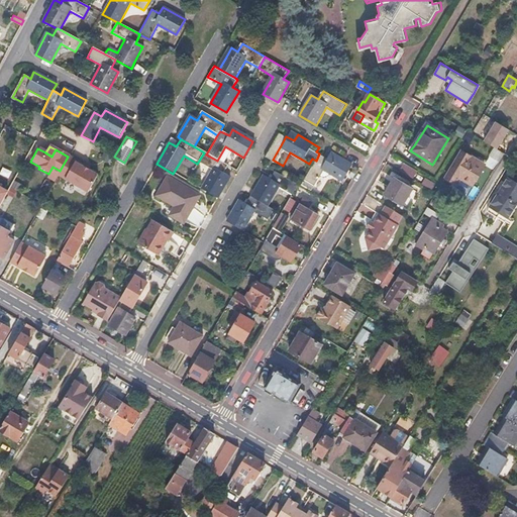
[(197,164),(211,172),(200,190),(217,200),(218,200),(231,179),(222,174),(226,167),(217,161),(206,154),(204,152),(197,164)]
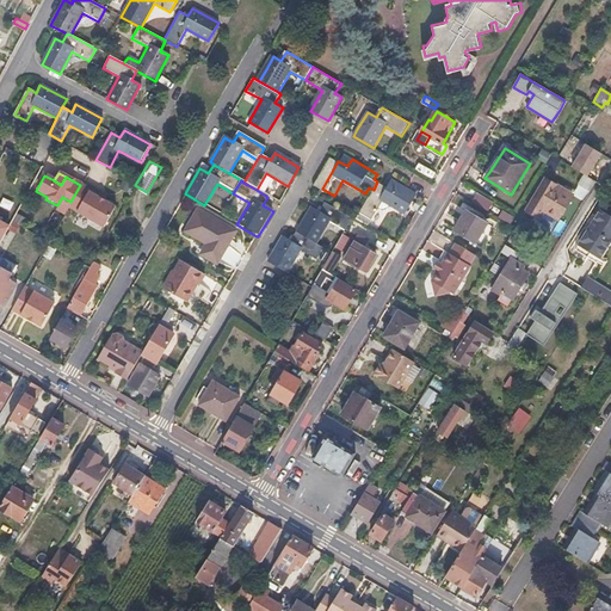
[(374,190),(381,193),(369,215),(381,221),(390,205),(405,214),(417,195),(397,183),(393,190),(377,181),(374,190)]
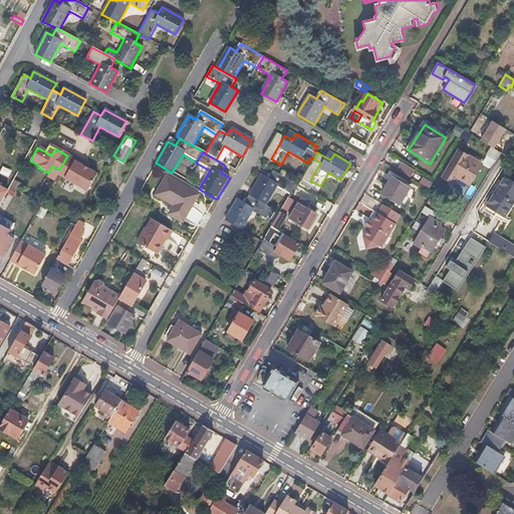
[(481,167),(458,153),(443,179),(452,184),(455,179),(469,188),(481,167)]
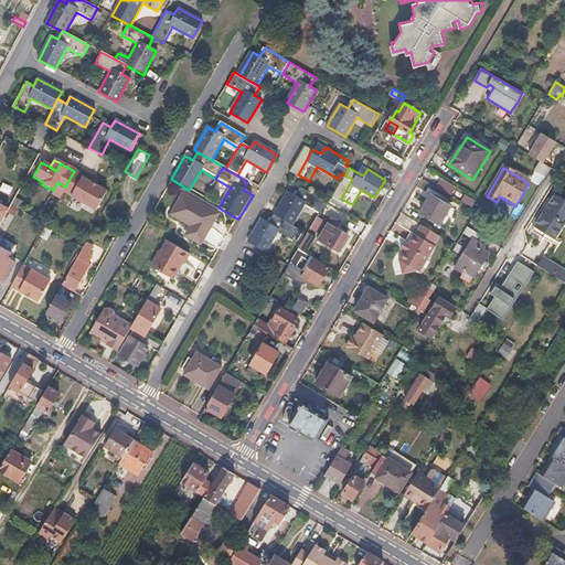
[(74,171),(65,187),(62,193),(95,211),(106,191),(95,185),(88,181),(89,179),(74,171)]
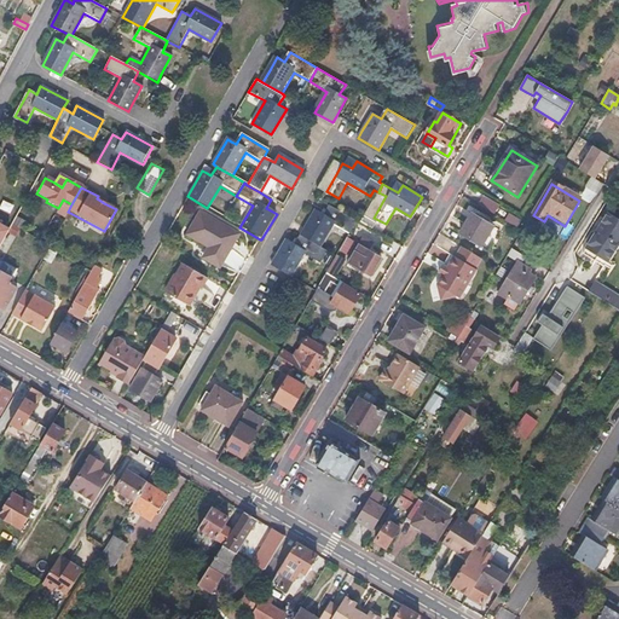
[(499,204),(484,195),(481,200),(479,203),(495,213),(497,209),(499,204)]
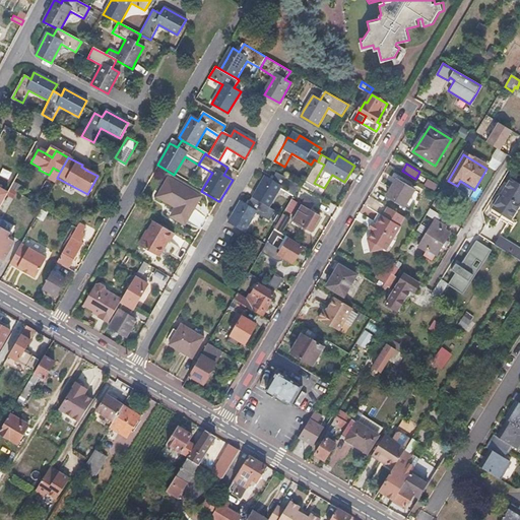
[(273,179),(266,175),(254,196),(269,206),(280,188),(295,196),(301,186),(277,172),(273,179)]
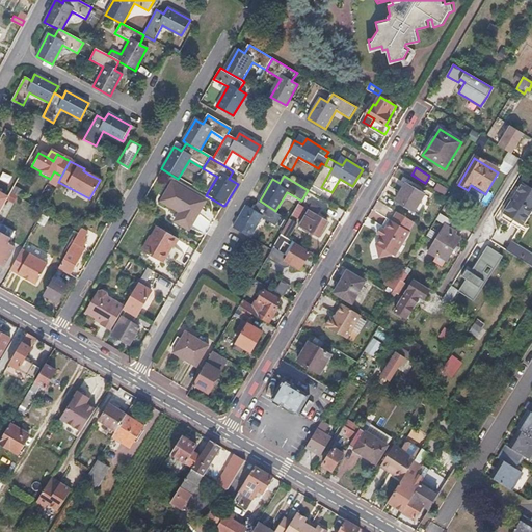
[(173,180),(159,202),(179,212),(174,220),(189,230),(208,200),(173,180)]
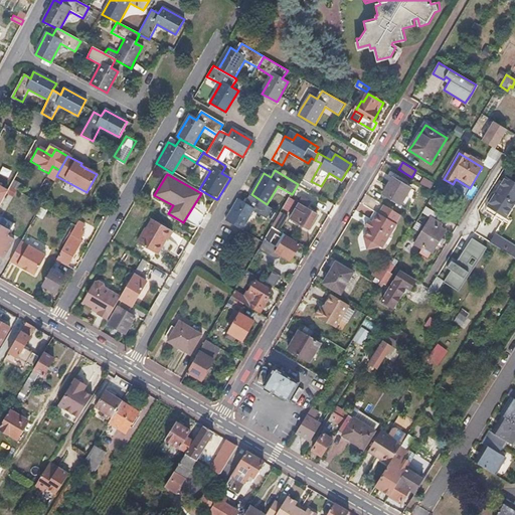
[(434,182),(423,177),(419,183),(430,189),(434,182)]
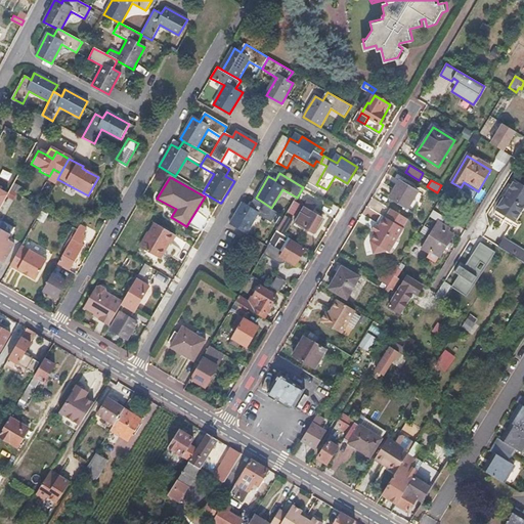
[(417,192),(399,182),(389,200),(406,210),(417,192)]
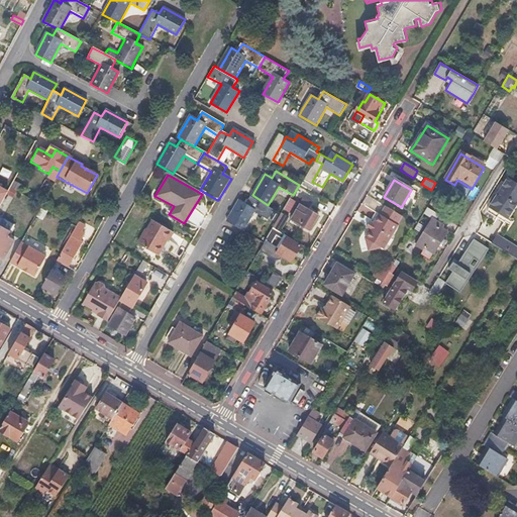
[(489,202),(490,206),(486,212),(496,219),(499,215),(506,219),(516,202),(516,186),(506,180),(497,195),(493,196),(491,198),(489,202)]
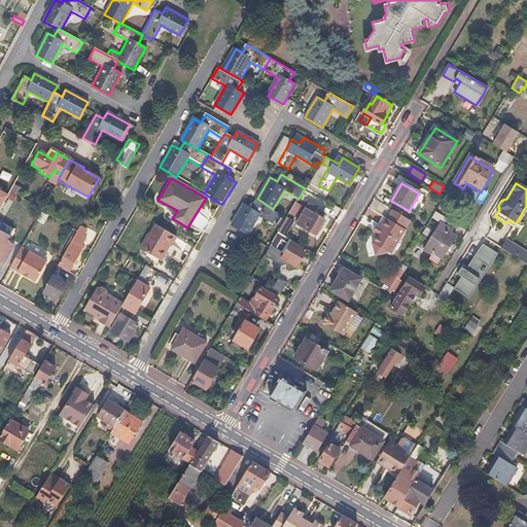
[(0,209),(8,194),(0,188),(0,209)]
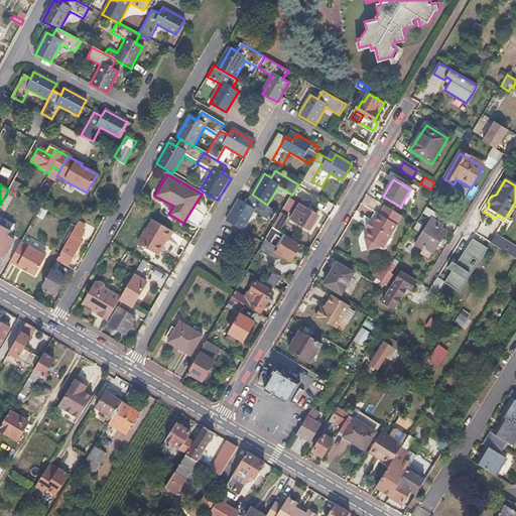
[(246,203),(238,198),(225,219),(242,229),(253,211),(267,219),(273,208),(267,205),(252,195),(251,195),(246,203)]
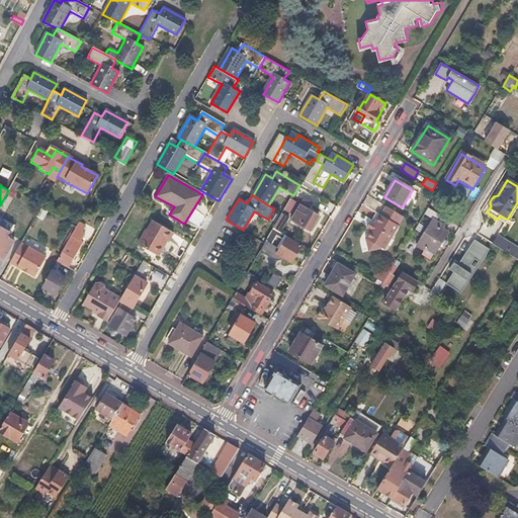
[(313,201),(305,197),(292,218),(311,230),(320,214),(309,208),(313,201)]
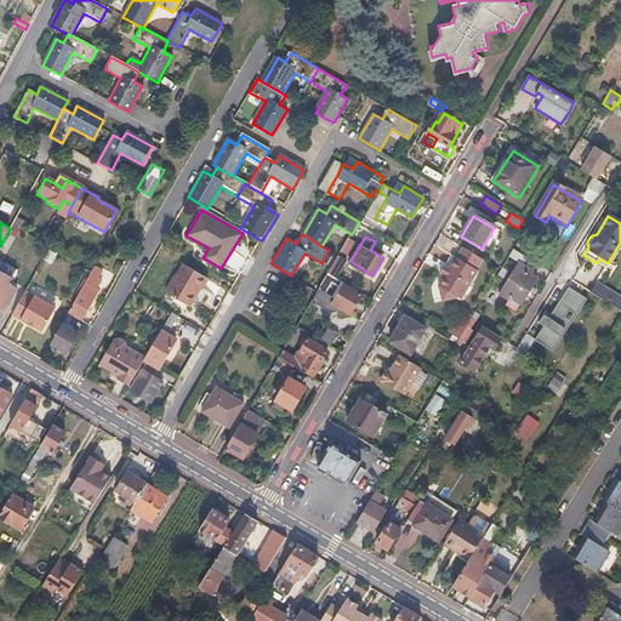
[(349,238),(339,256),(329,272),(335,275),(355,241),(349,238)]
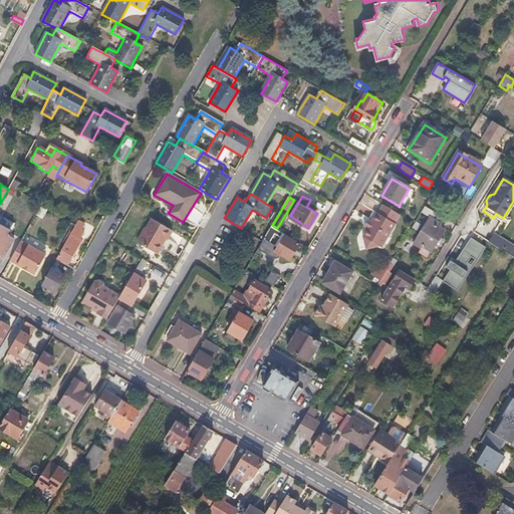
[(368,250),(379,247),(382,248),(397,225),(396,224),(401,216),(382,206),(377,213),(376,213),(371,222),(367,219),(363,227),(366,229),(362,237),(365,250),(368,250)]
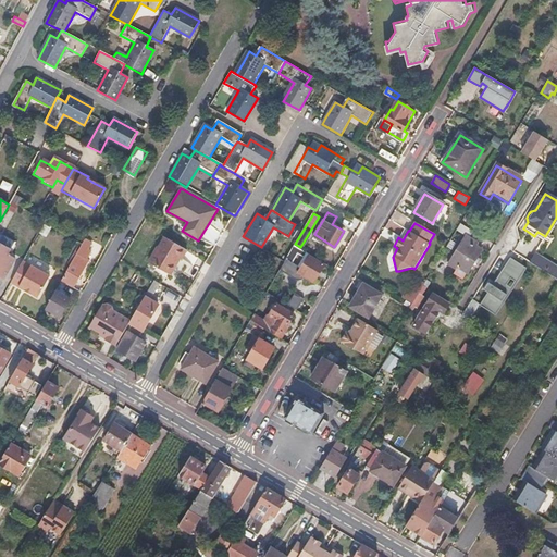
[(477,243),(465,236),(447,264),(457,271),(459,268),(467,272),(473,261),(481,250),(474,246),(477,243)]
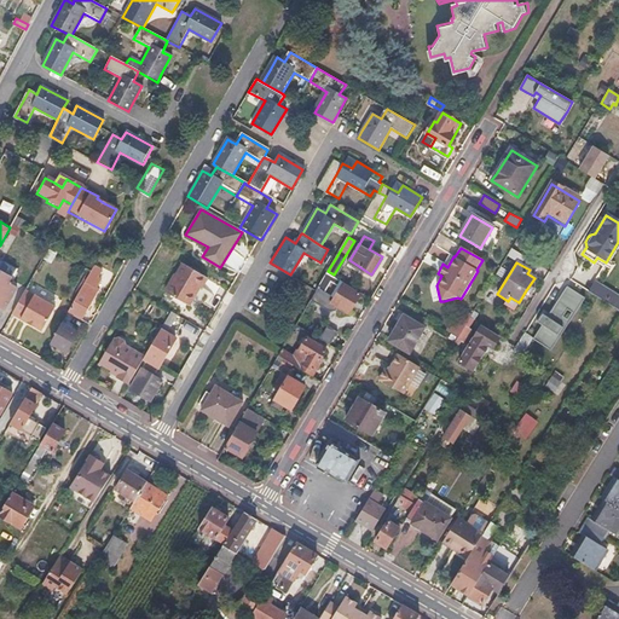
[(92,271),(69,312),(81,319),(91,301),(99,288),(97,287),(102,277),(99,276),(103,270),(96,265),(92,271)]
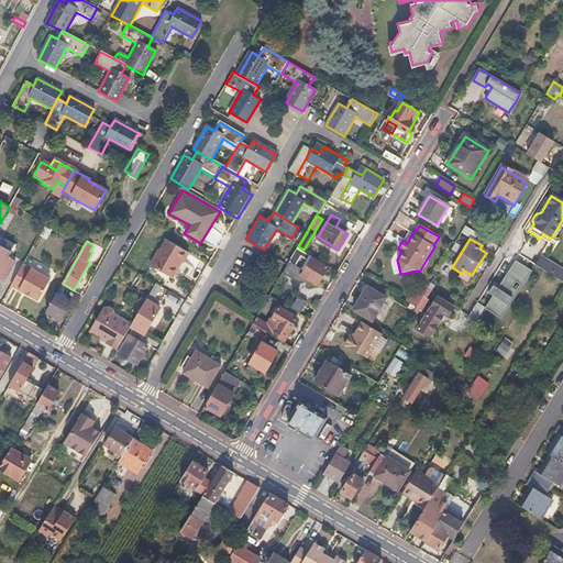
[(162,251),(159,251),(151,266),(170,278),(180,262),(183,263),(188,254),(167,242),(162,251)]
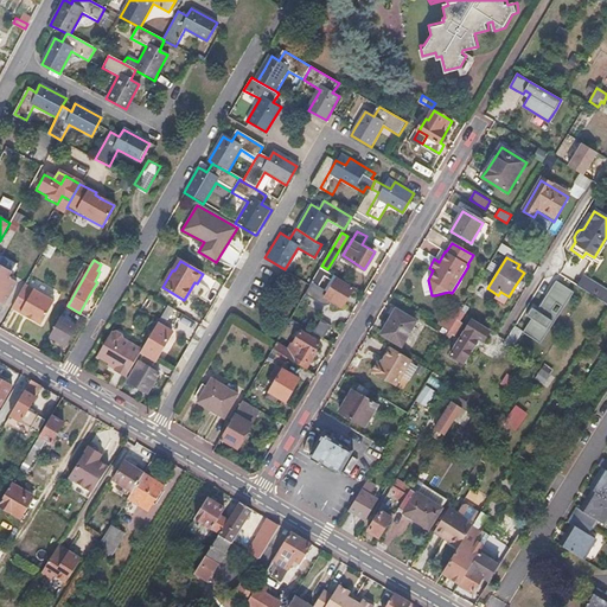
[(13,270),(0,263),(0,301),(5,305),(18,281),(10,276),(13,270)]
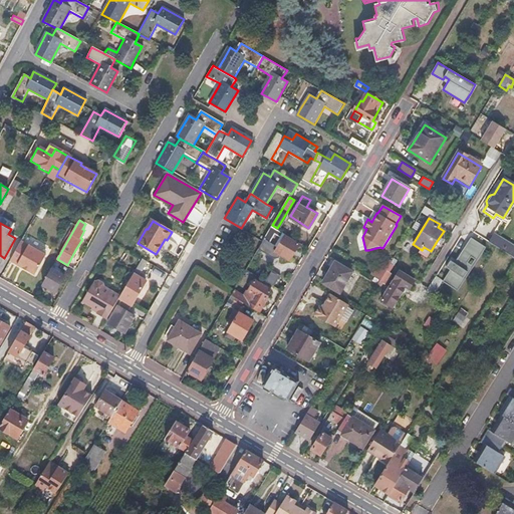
[(281,236),(284,238),(276,251),(289,260),(300,242),(277,228),(272,225),(263,241),(259,249),(264,252),(276,233),(281,236)]
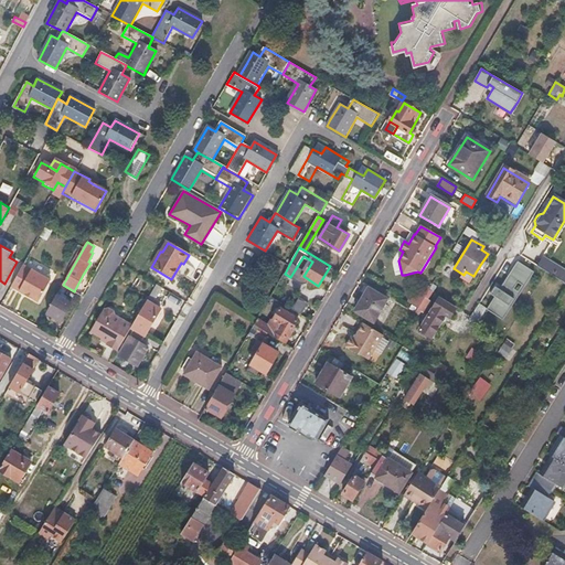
[(544,272),(551,263),(543,258),(536,267),(544,272)]
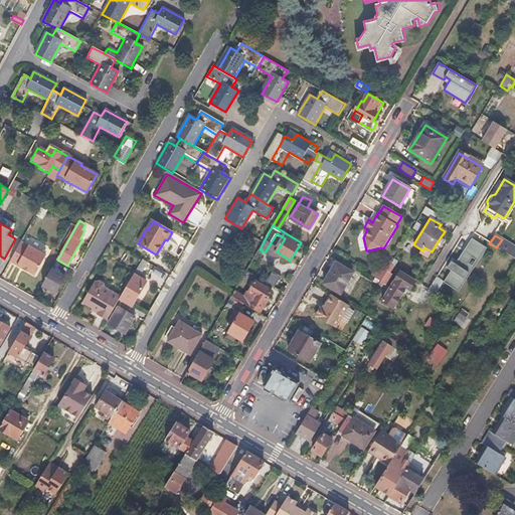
[(285,238),(282,236),(274,249),(277,251),(285,238)]
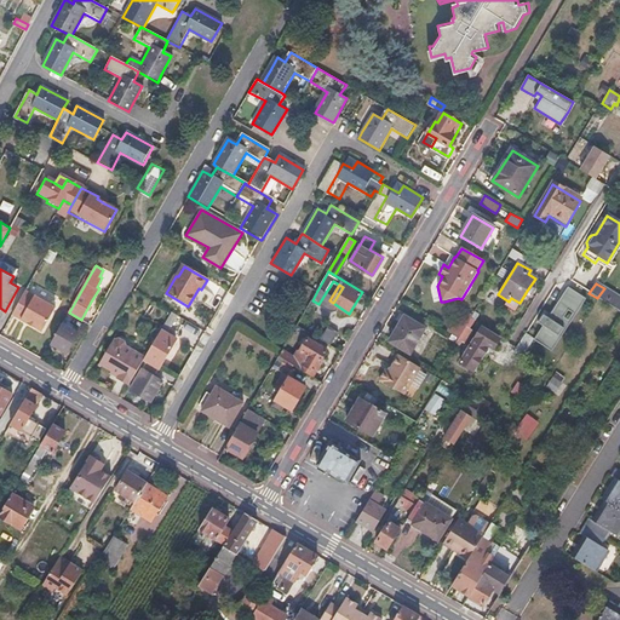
[(538,319),(535,322),(540,326),(530,339),(550,351),(574,315),(585,299),(566,287),(545,317),(541,314),(538,319)]
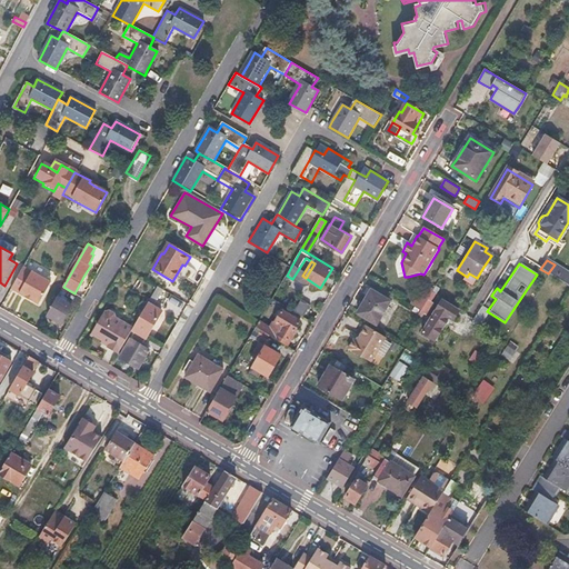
[(20,292),(32,269),(25,265),(12,288),(20,292)]
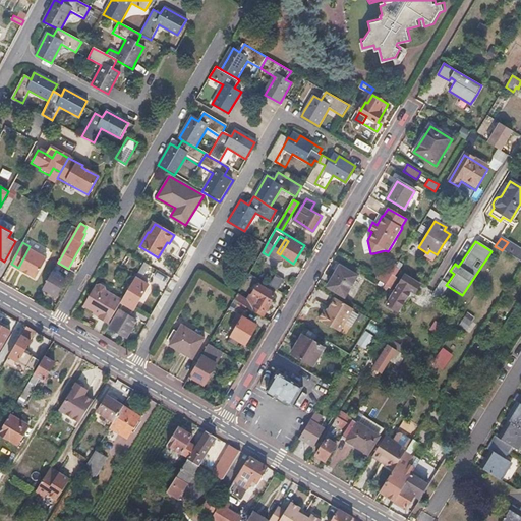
[(516,259),(520,251),(520,250),(508,242),(502,250),(516,259)]
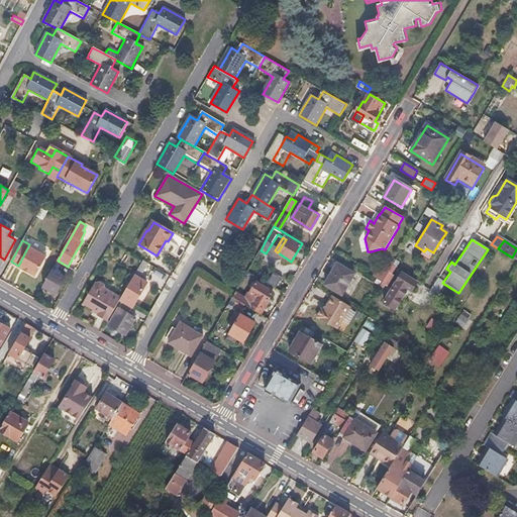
[(46,254),(29,244),(18,266),(36,276),(46,254)]
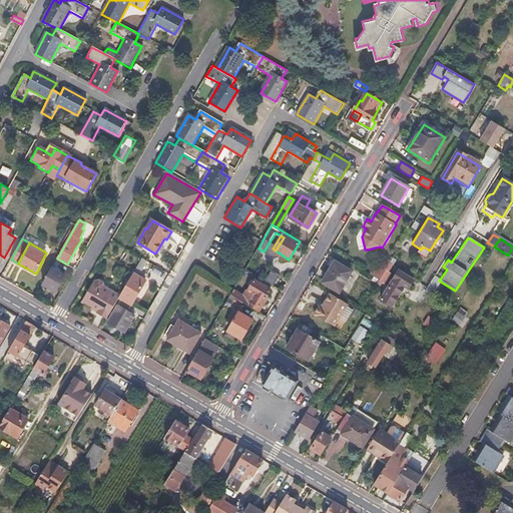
[(289,260),(276,250),(272,258),(285,266),(289,260)]
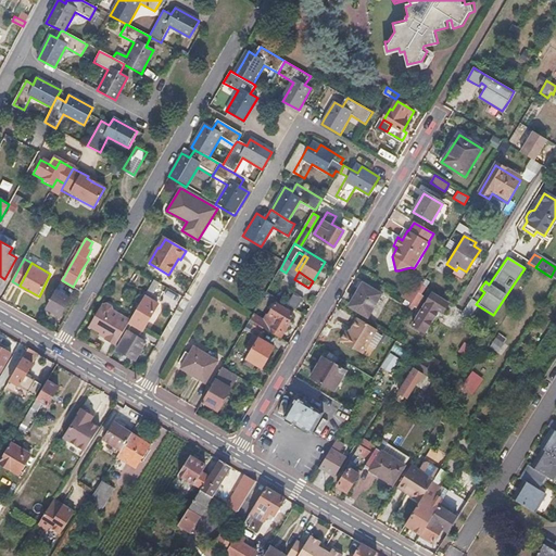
[(154,280),(147,294),(153,298),(161,285),(154,280)]
